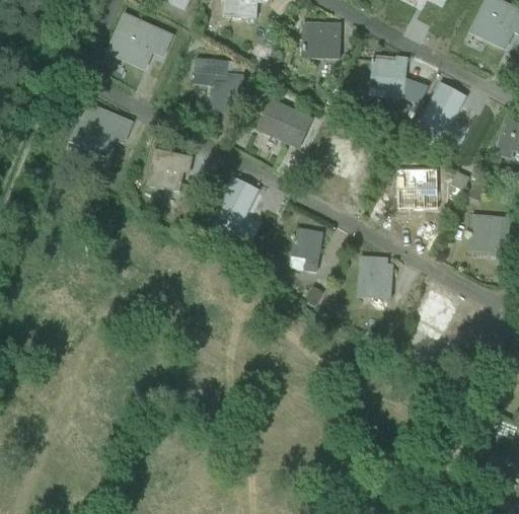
[(162,0),(183,10),(189,0),(162,0)]
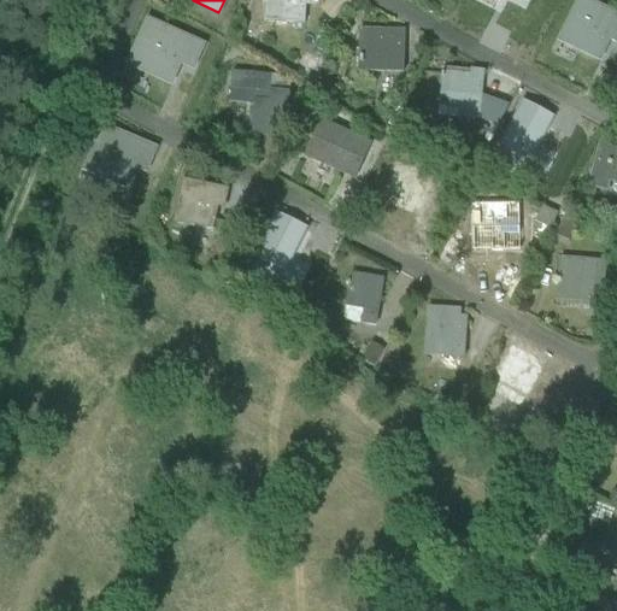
[(265,17),(304,19),(305,0),(266,0),(265,17)]
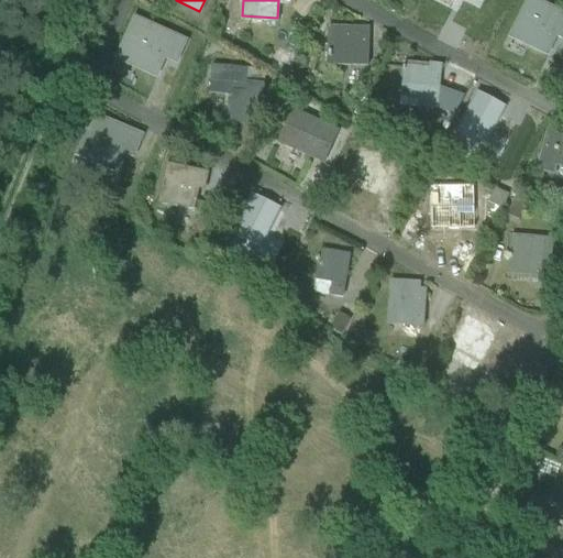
[(306,15),(318,0),(295,0),(293,3),(306,15)]
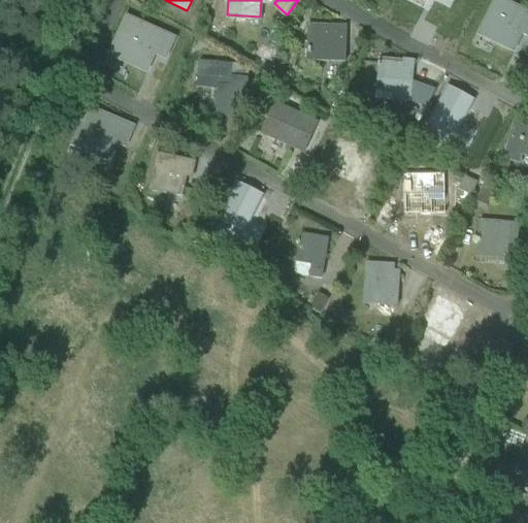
[(527,6),(514,0),(493,0),(479,30),(480,31),(482,27),(497,34),(495,38),(514,46),(522,31),(525,32),(527,26),(527,6)]
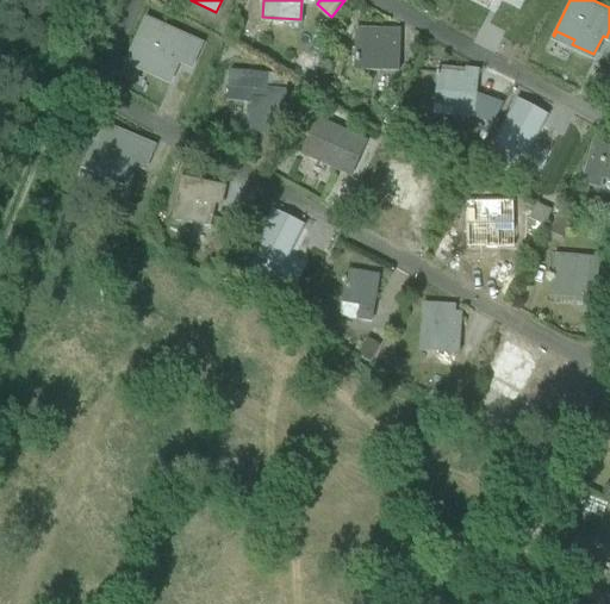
[(129,55),(149,64),(147,67),(170,78),(179,60),(182,61),(186,54),(194,57),(203,39),(145,14),(126,58),(128,58),(129,55)]
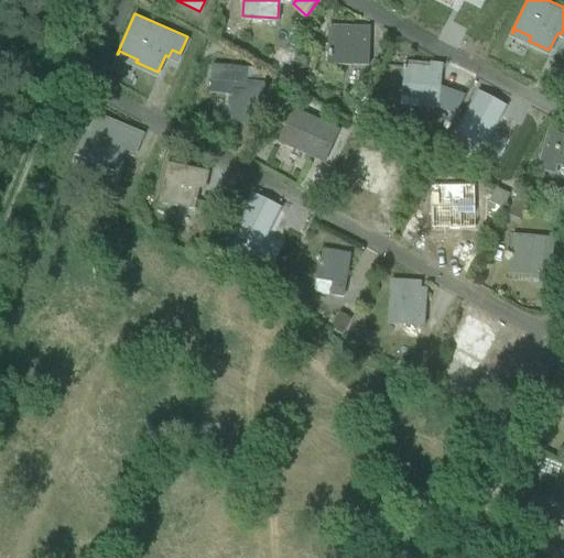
[(201,14),(196,23),(205,28),(209,19),(201,14)]
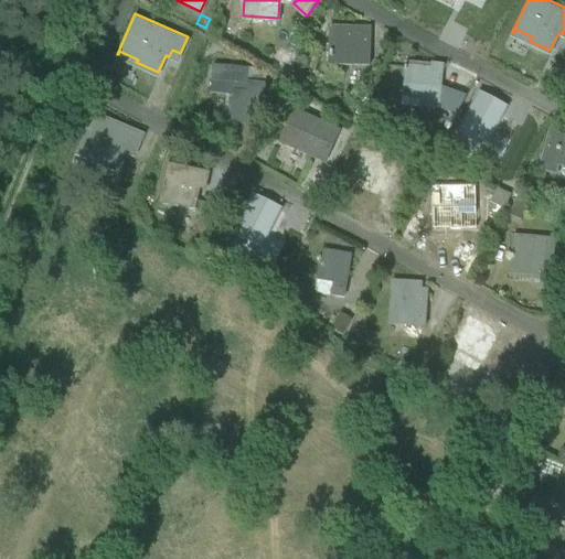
[(369,64),(370,24),(329,23),(328,63),(369,64)]
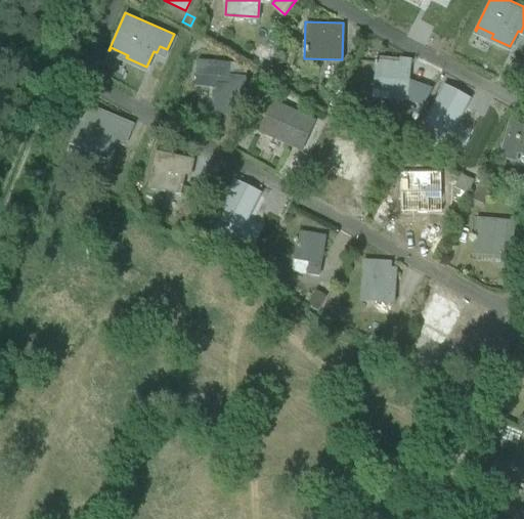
[(257,43),(251,59),(262,65),(269,48),(257,43)]
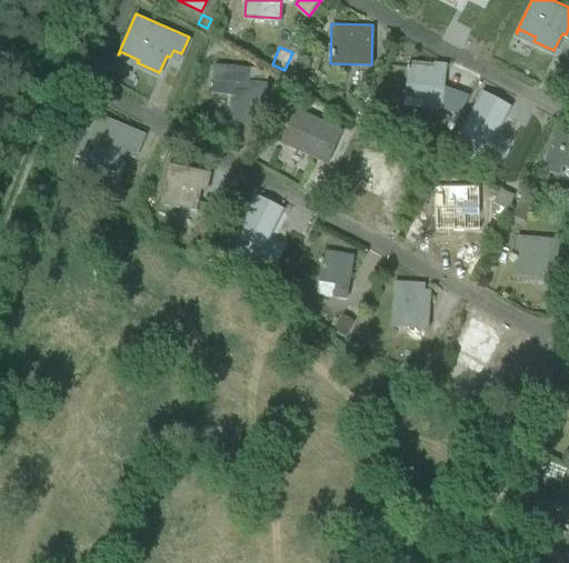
[(266,103),(268,83),(249,81),(250,66),(229,64),(229,62),(215,61),(212,88),(235,90),(231,120),(252,121),(253,102),(266,103)]
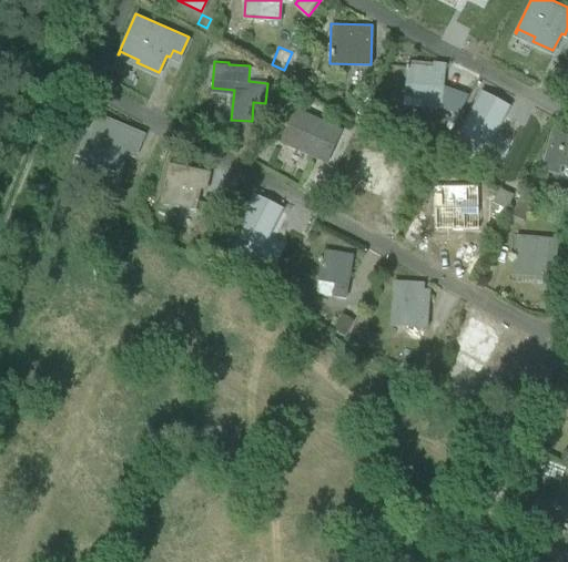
[(439,108),(445,62),(434,61),(434,65),(408,63),(405,90),(424,92),(423,105),(439,108)]
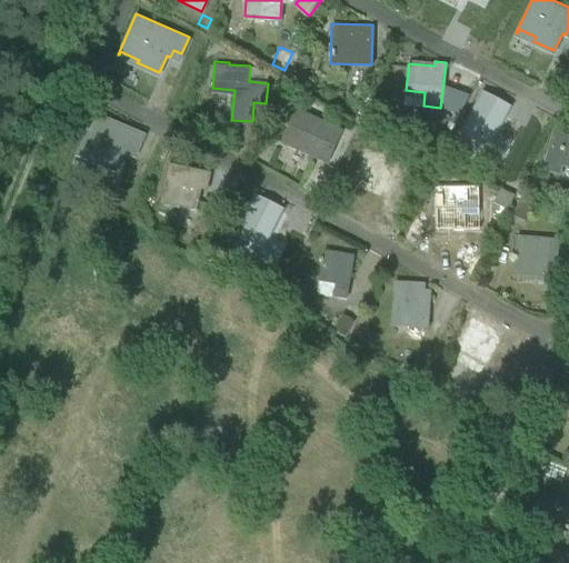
[(483,92),(461,131),(490,148),(512,108),(483,92)]
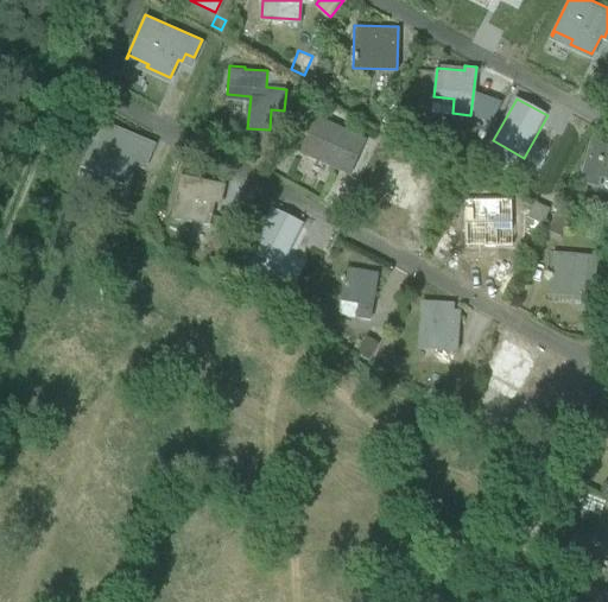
[(297,147),(349,172),(365,138),(312,113),(297,147)]
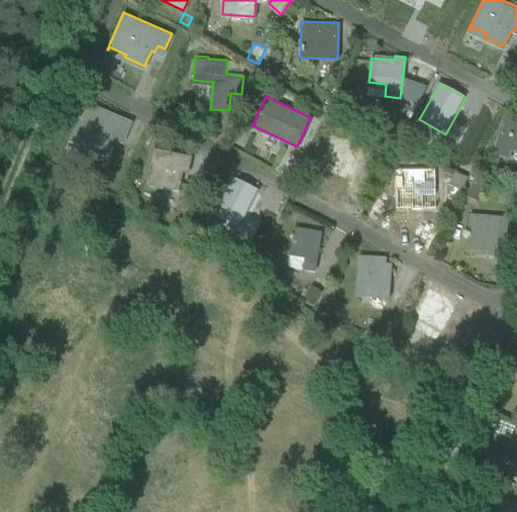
[(128,137),(134,122),(86,102),(71,138),(72,139),(73,136),(90,143),(88,146),(108,155),(115,138),(118,140),(121,134),(128,137)]
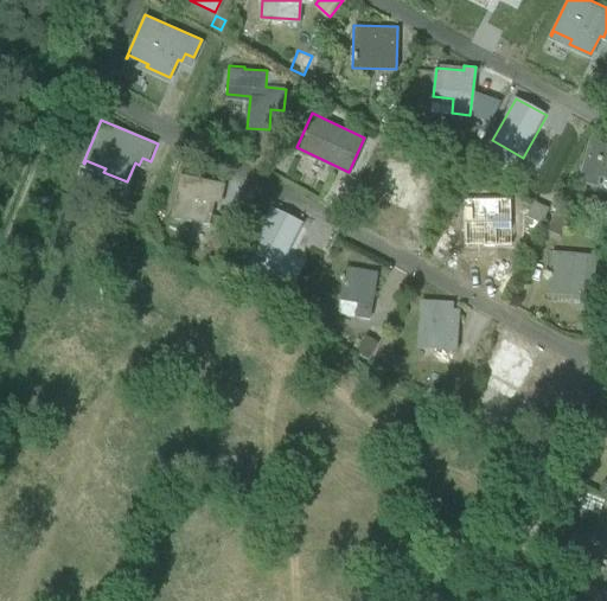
[(567,125),(562,134),(572,139),(576,129),(567,125)]
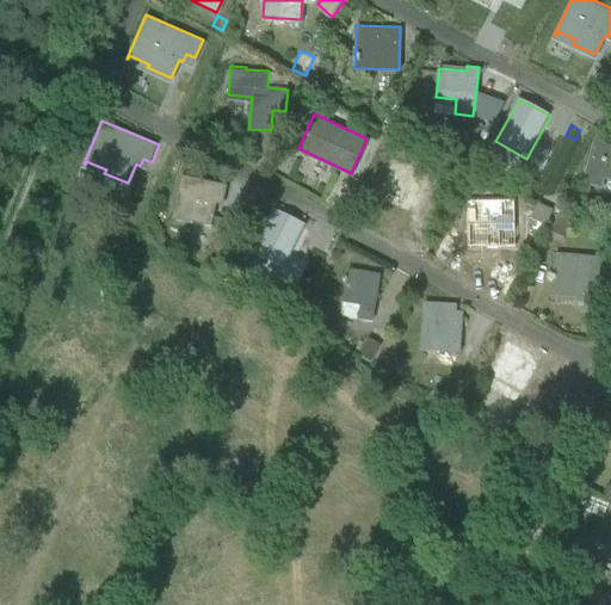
[(582,180),(600,185),(604,171),(610,172),(610,144),(593,141),(582,180)]
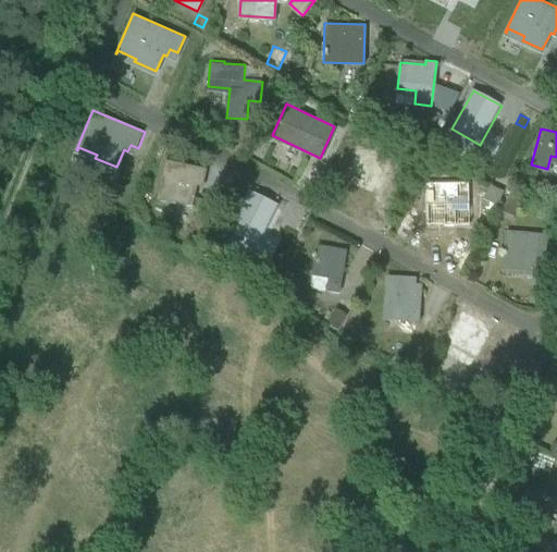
[(359,135),(345,161),(396,187),(409,161),(359,135)]
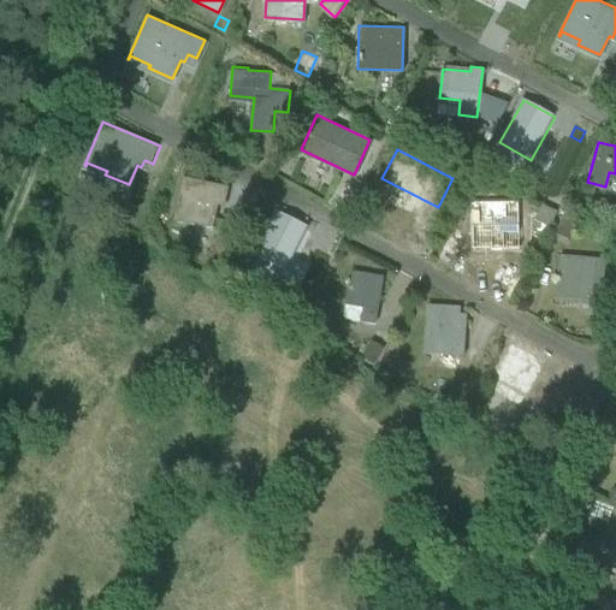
[(177,199),(173,218),(206,225),(213,226),(219,197),(225,199),(229,184),(182,175),(177,199)]
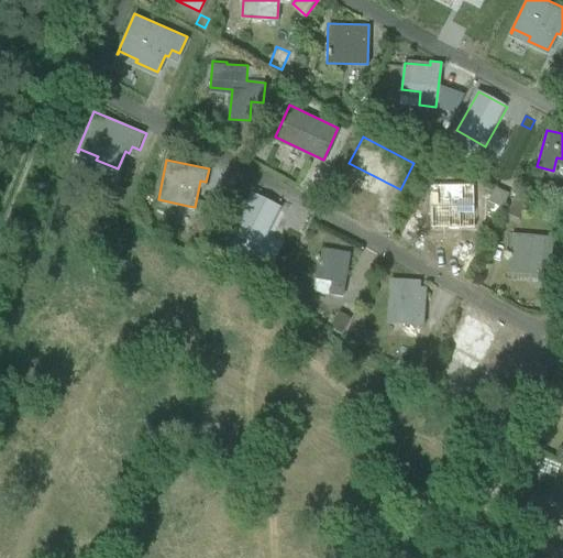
[(474,209),(473,183),(430,183),(430,220),(448,220),(448,225),(460,225),(460,209),(474,209)]
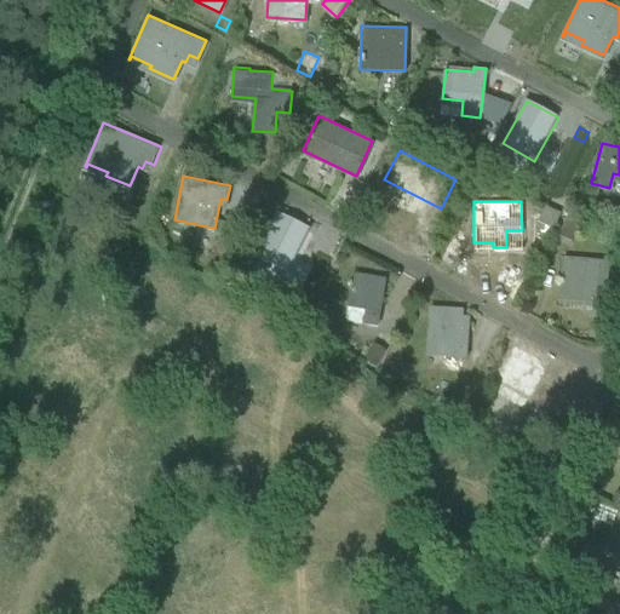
[(546,204),(539,219),(555,225),(562,210),(546,204)]
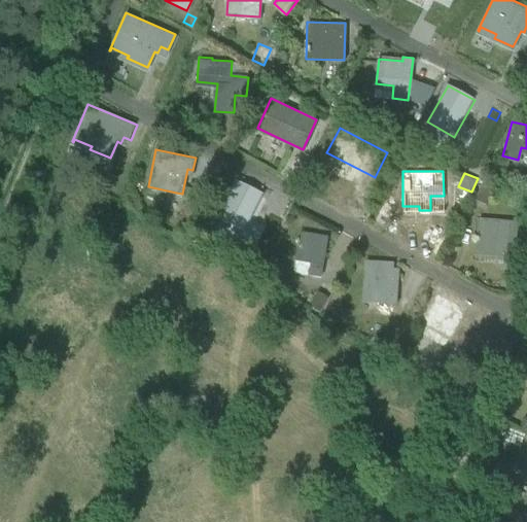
[(236,181),(217,218),(245,232),(264,196),(236,181)]
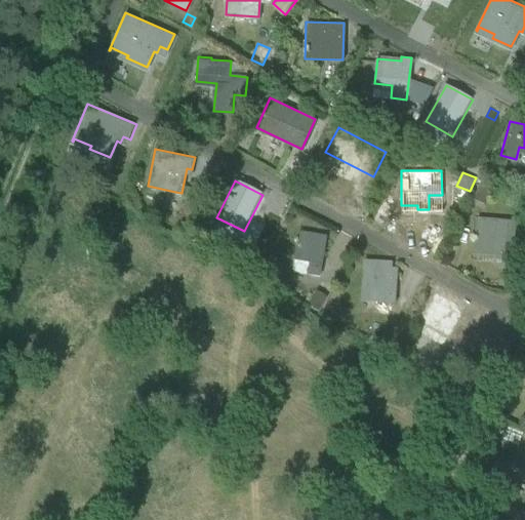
[(479,182),(475,193),(487,198),(491,186),(479,182)]
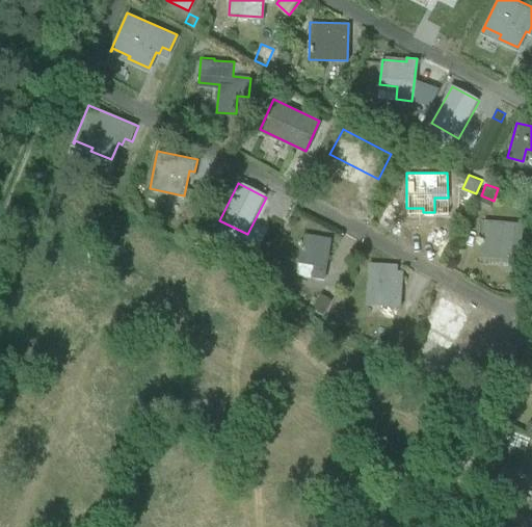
[(280,219),(271,215),(267,224),(275,228),(280,219)]
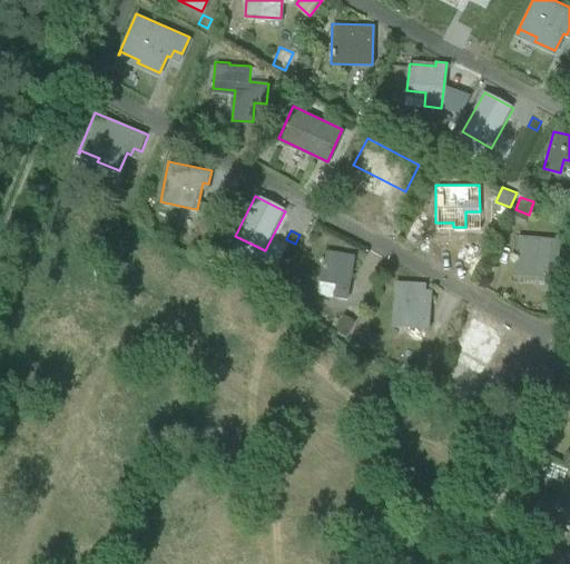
[(534,274),(546,275),(548,256),(557,256),(559,237),(551,236),(551,238),(518,235),(516,268),(534,269),(534,274)]
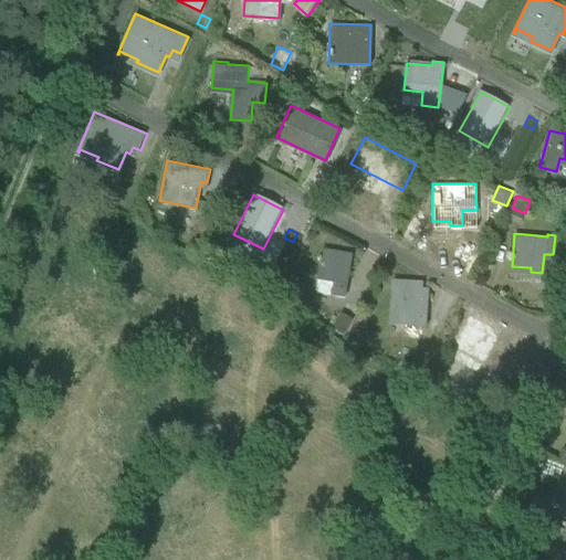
[(195,236),(191,249),(206,253),(209,240),(195,236)]
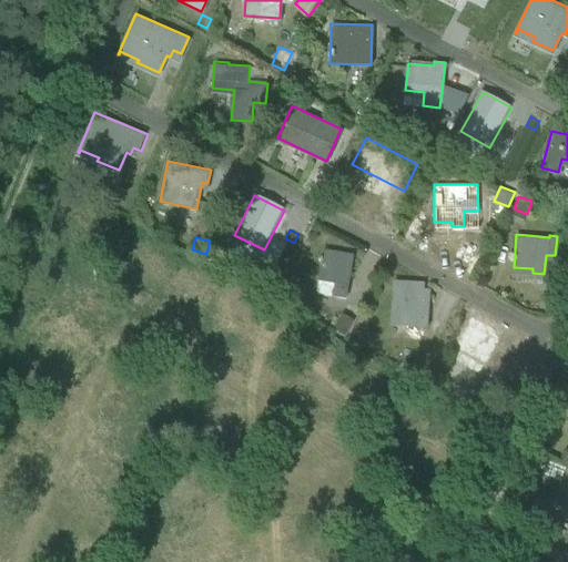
[(345,296),(352,254),(323,249),(318,279),(335,283),(333,294),(345,296)]
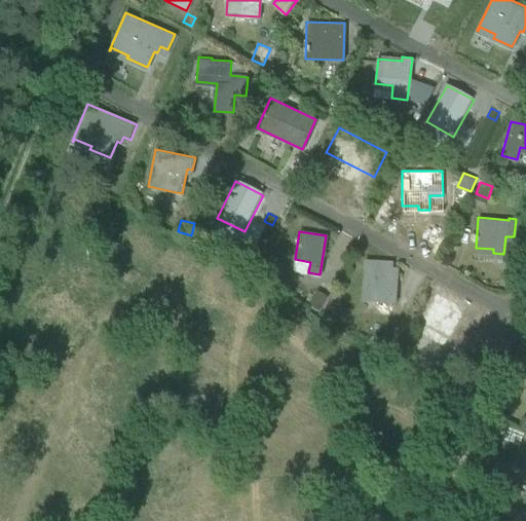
[(396,284),(397,268),(391,268),(391,262),(365,260),(363,294),(378,295),(378,299),(388,300),(388,302),(395,302),(395,292),(389,292),(390,283),(396,284)]
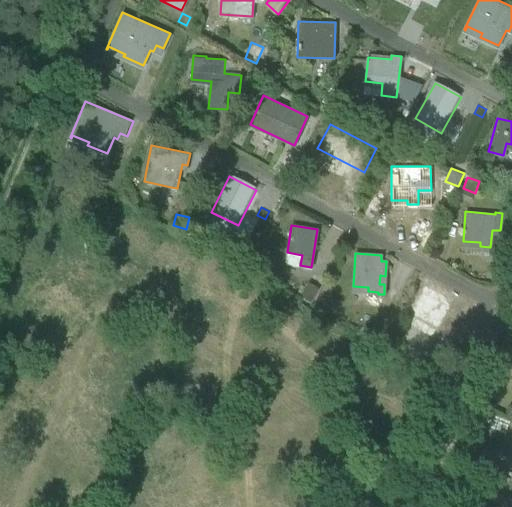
[(307,283),(300,294),(311,300),(318,289),(307,283)]
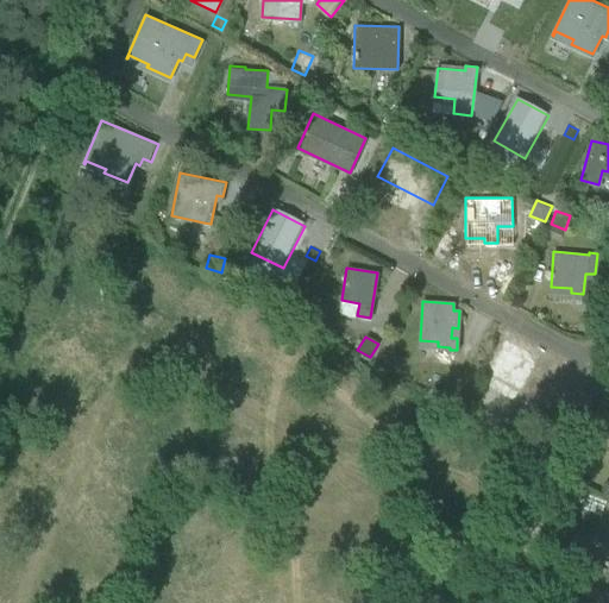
[(504,338),(479,393),(512,407),(537,352),(504,338)]
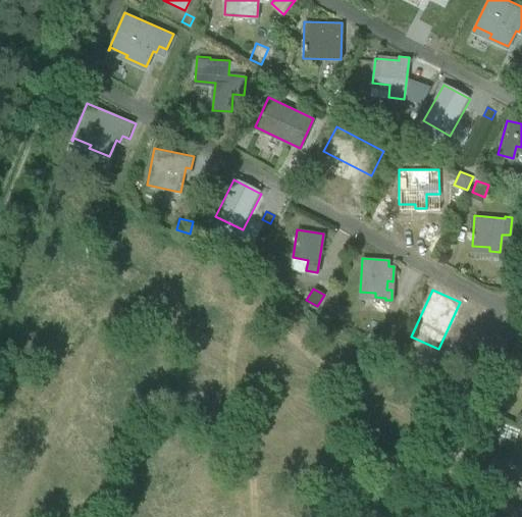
[(345,307),(336,304),(333,311),(341,314),(345,307)]
